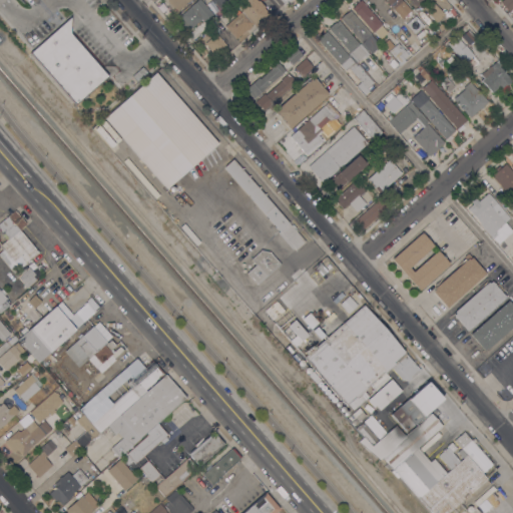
[(189,0),(177,11),(174,7),(173,8),(166,1),(167,0),(189,0)]
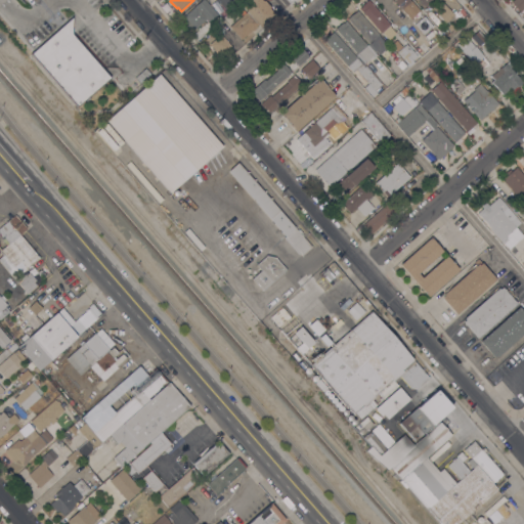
[(195,29),(195,28),(192,30),(182,18),(184,16),(184,15),(201,0),(203,0),(216,14),(208,23),(206,19),(195,29)]
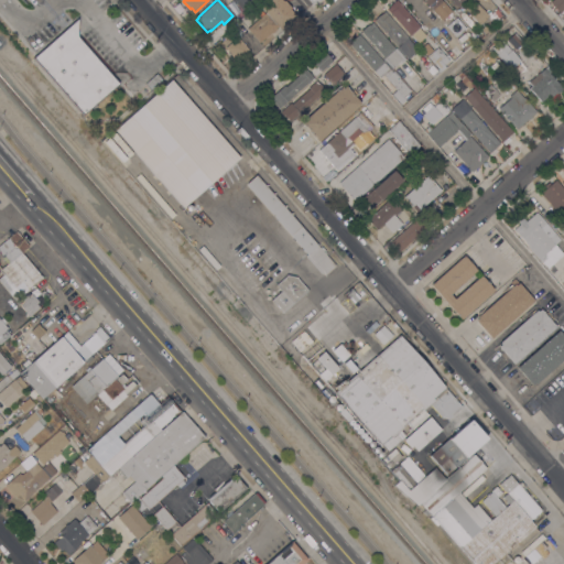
[(258,0),(245,13),(232,0),(258,0)]
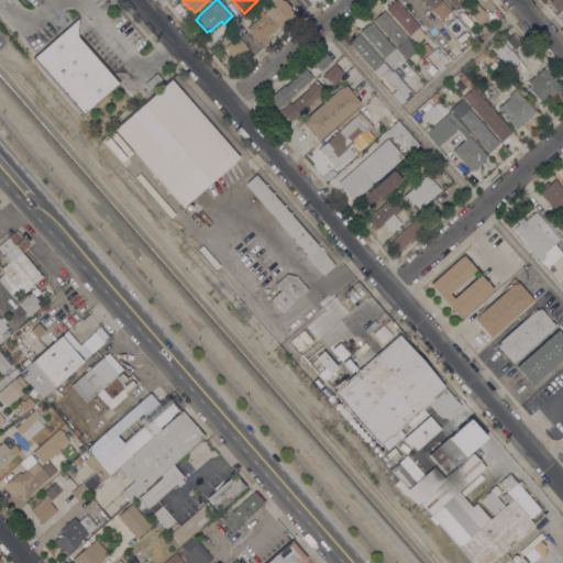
[(282,0),(283,1),(284,0),(290,8),(289,9),(295,15),(279,29),(277,26),(275,28),(276,29),(271,33),(269,33),(258,43),(246,29),(256,20),(255,19),(257,18),(258,19),(265,12),(260,7),(267,0),(282,0)]
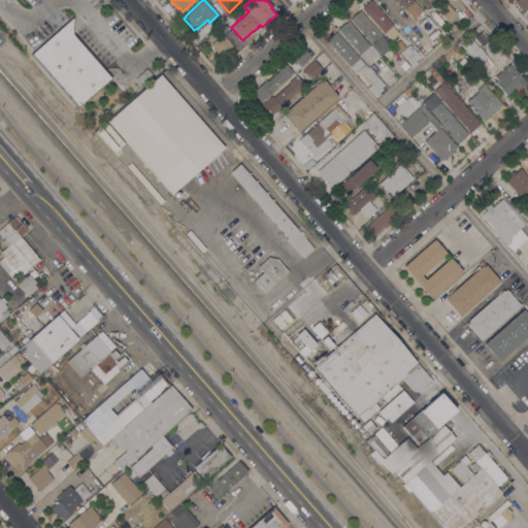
[(371,0),(399,32),(390,41),(362,8),(364,7),(363,6),(371,0)]
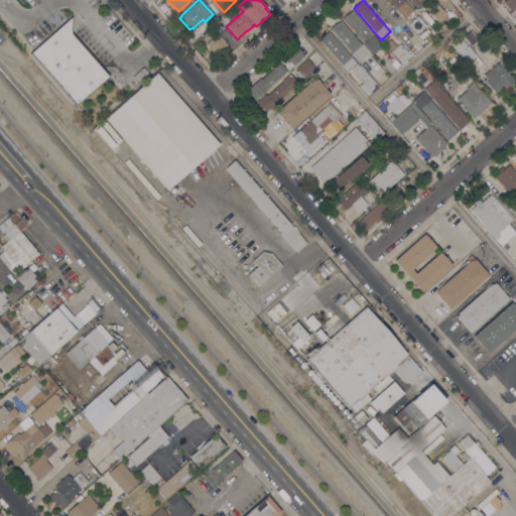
[(387,0),(403,0),(408,5),(404,9),(401,6),(396,10),(387,0)]
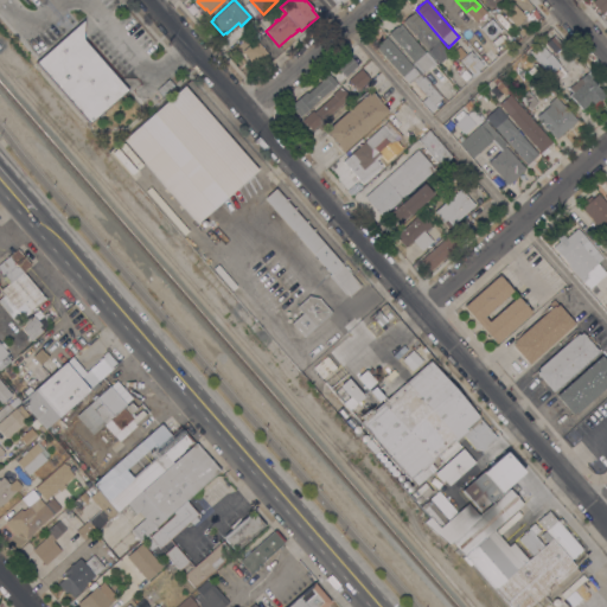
[(516,26),(498,8),(506,0),(509,0),(525,17),(516,26)]
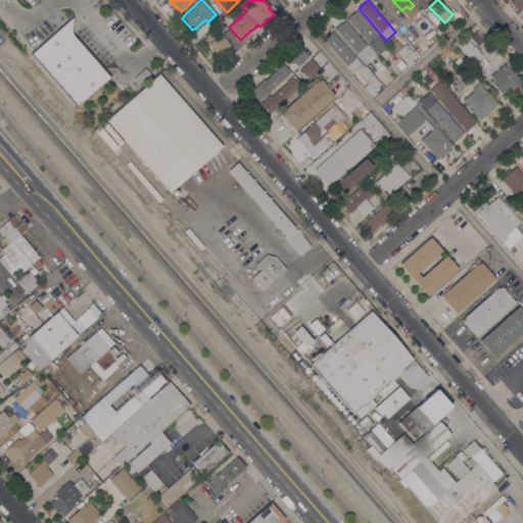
[(510,2),(509,3),(506,0),(522,0),(522,8),(519,12),(510,2)]
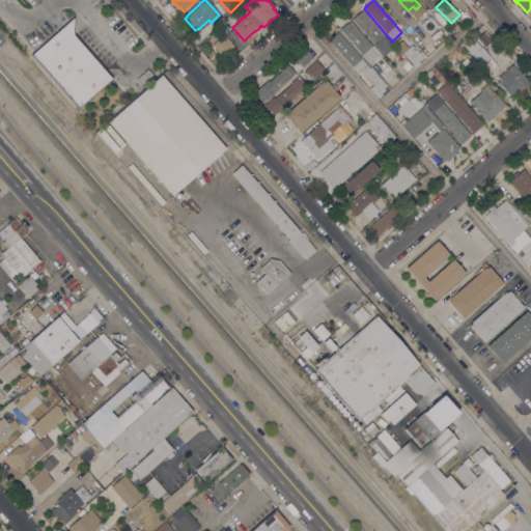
[(393,47),(384,55),(374,44),(373,45),(352,20),(362,10),(393,47)]
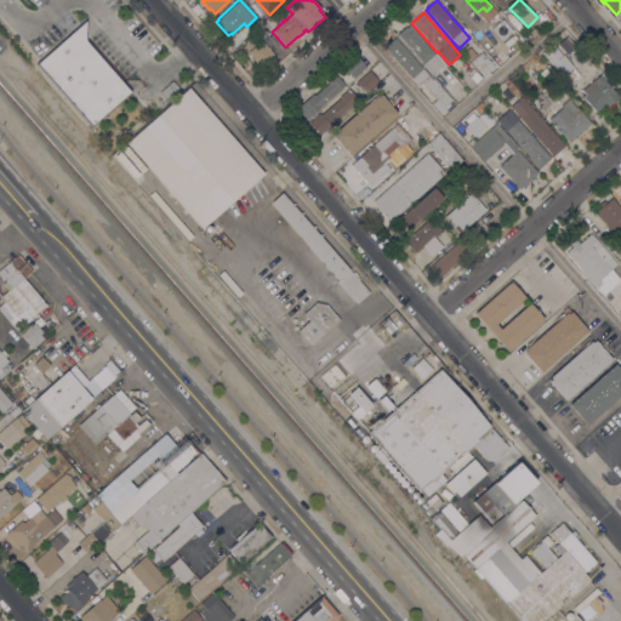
[(491,29),(502,20),(512,30),(500,40),(491,29)]
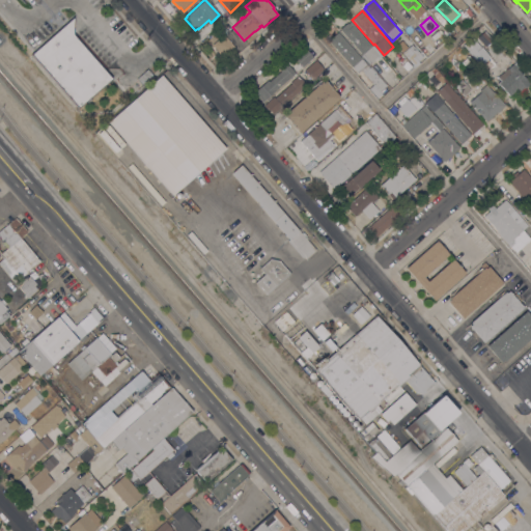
[(111,79),(78,108),(31,55),(73,18),(73,34),(111,79)]
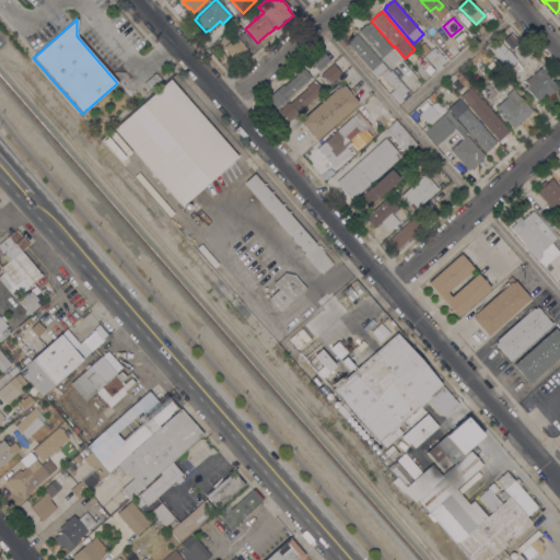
[(407,67),(401,71),(395,63),(389,69),(380,58),(381,57),(358,31),(365,24),(366,25),(369,23),(407,67)]
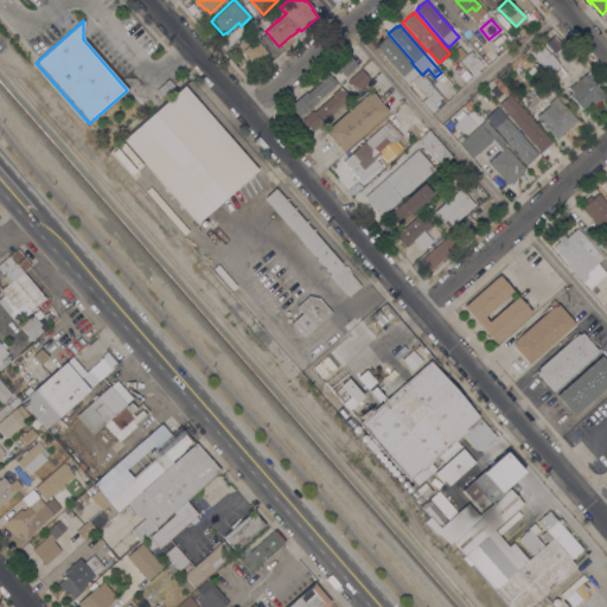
[(563,45),(555,53),(545,43),(554,34),(563,45)]
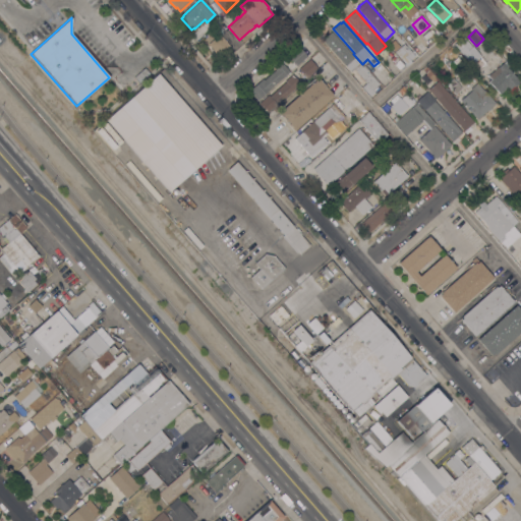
[(361,88),(366,83),(354,69),(350,72),(322,40),(331,32),(362,67),(363,65),(368,71),(367,72),(378,83),(371,90),(374,93),(369,97),(361,88)]
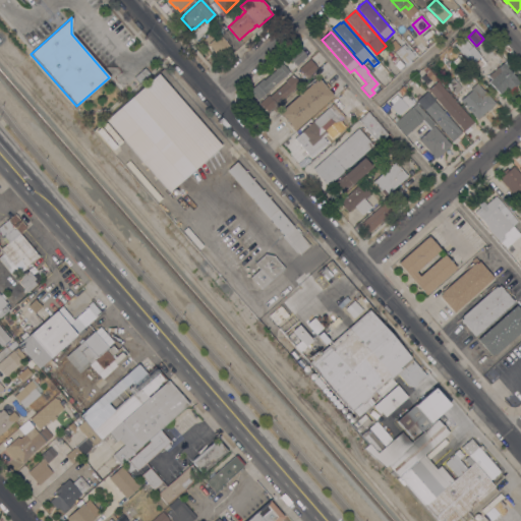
[(231,47),(219,57),(216,53),(213,56),(205,47),(220,34),(231,47)]
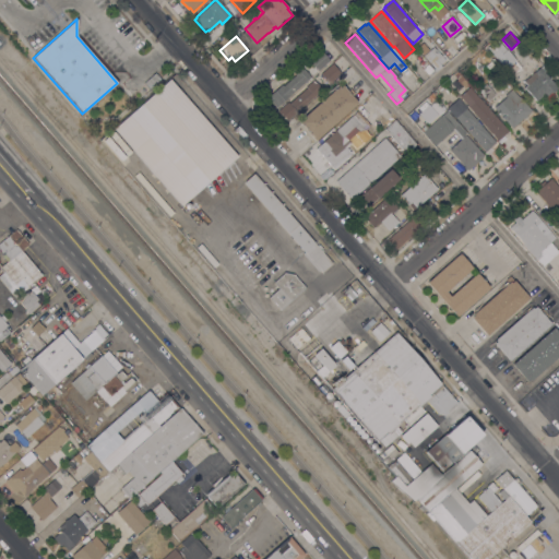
[(504,69),(487,47),(497,39),(506,49),(507,49),(515,60),(504,69)]
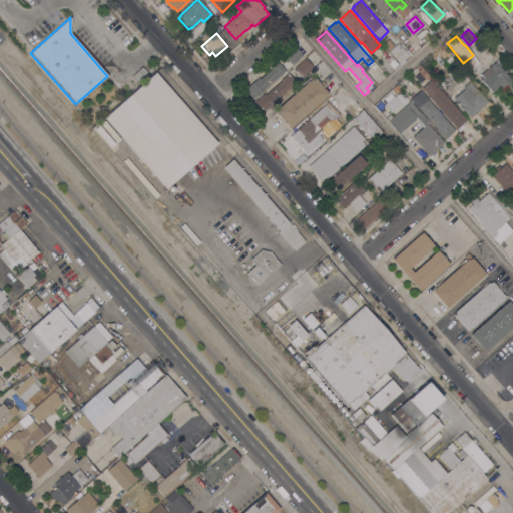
[(397,64),(399,63),(389,52),(393,48),(392,47),(398,43),(408,55),(404,59),(405,60),(399,66),(397,64)]
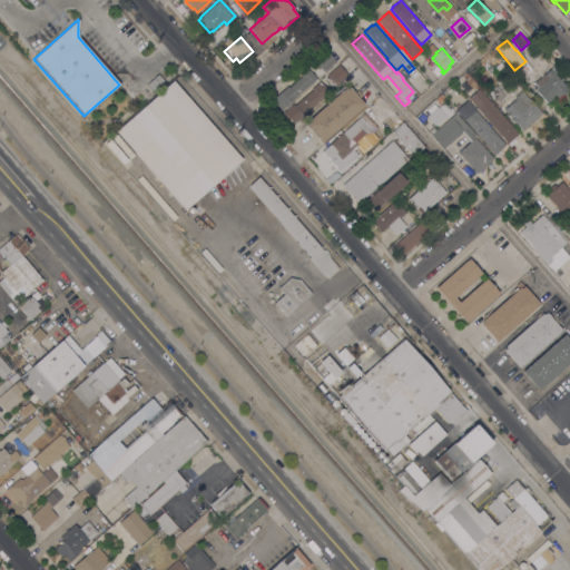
[(324,72),(315,62),(327,51),(336,61),(324,72)]
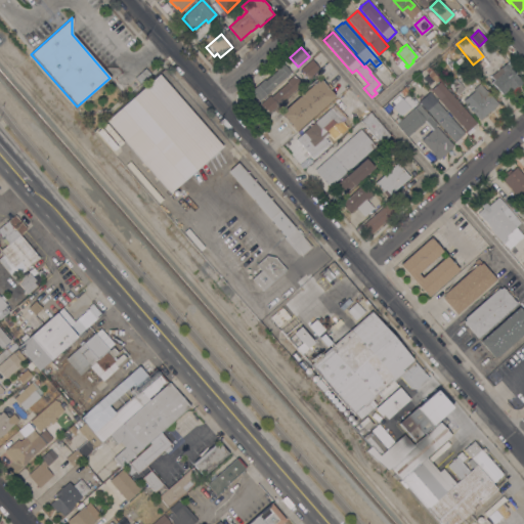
[(311,59),(319,68),(308,78),(300,69),(311,59)]
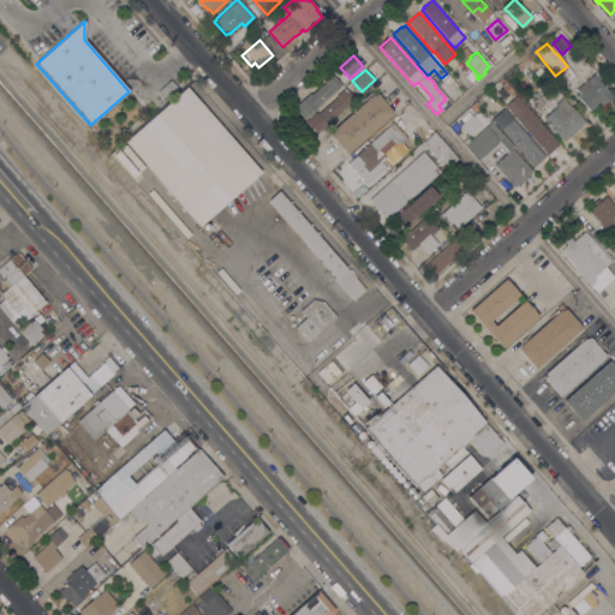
[(545,72),(550,78),(545,82),(541,77),(545,72)]
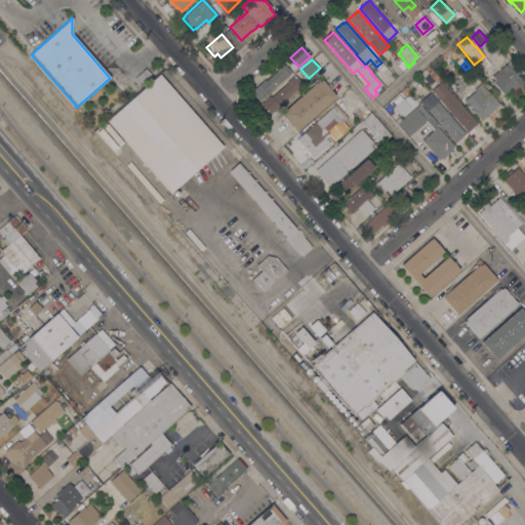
[(292,72),(259,101),(255,96),(253,95),(251,93),(251,91),(263,80),(265,82),(277,71),(276,70),(284,63),(292,72)]
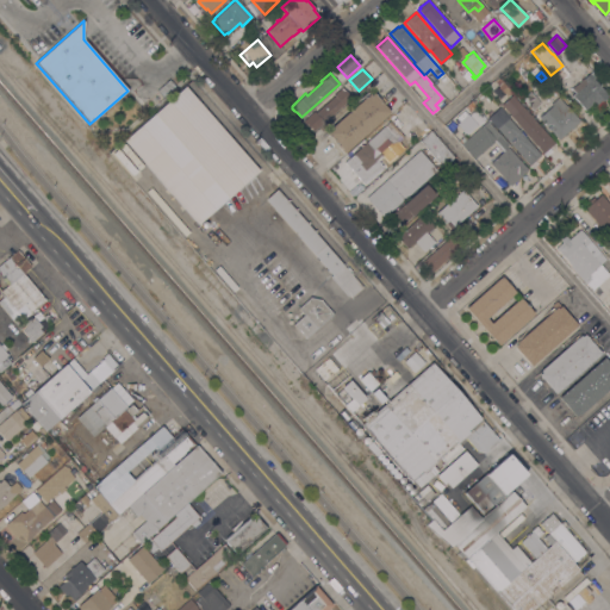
[(583,79),(589,74),(608,94),(605,97),(607,98),(602,101),(605,105),(599,110),(595,105),(596,105),(595,103),(585,110),(572,95),(576,92),(572,88),(583,79)]
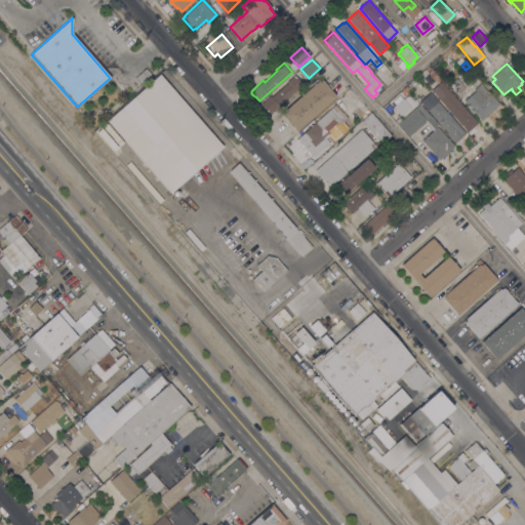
[(396,78),(392,83),(390,81),(388,83),(387,82),(384,86),(374,76),(380,71),(378,69),(382,65),(384,66),(385,66),(396,78)]
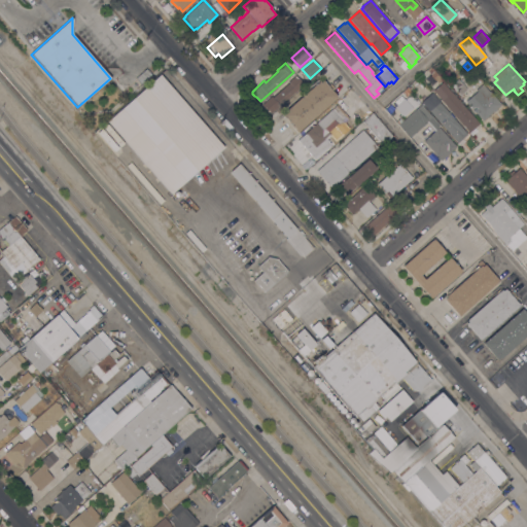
[(442,81),(438,83),(435,80),(434,81),(430,76),(431,75),(428,71),(431,68),(442,81)]
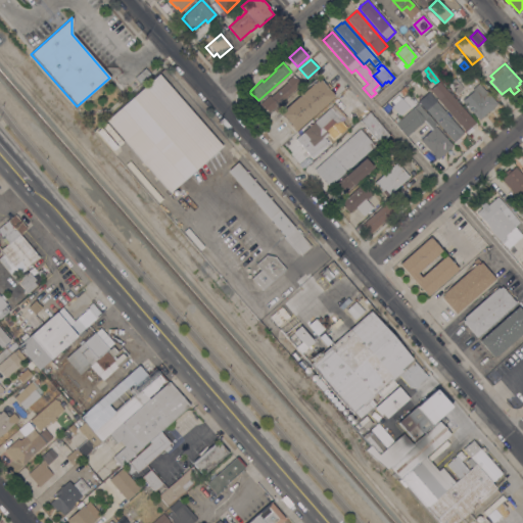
[(222,146),(170,193),(106,121),(159,75),(222,146)]
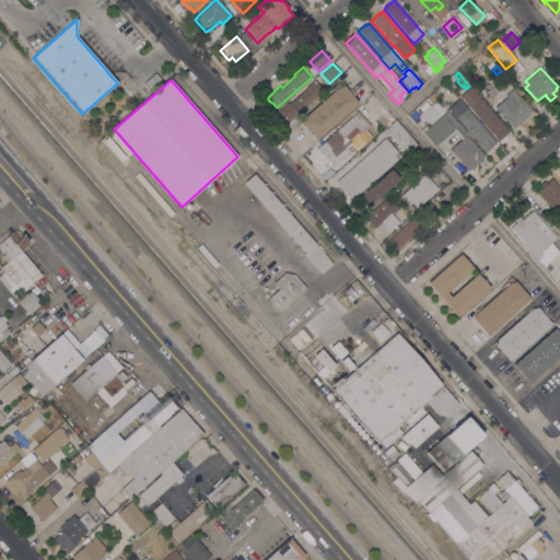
[(307,88),(306,86),(313,80),(322,90),(288,120),(283,115),(281,116),(277,112),(289,101),(290,103),(307,88)]
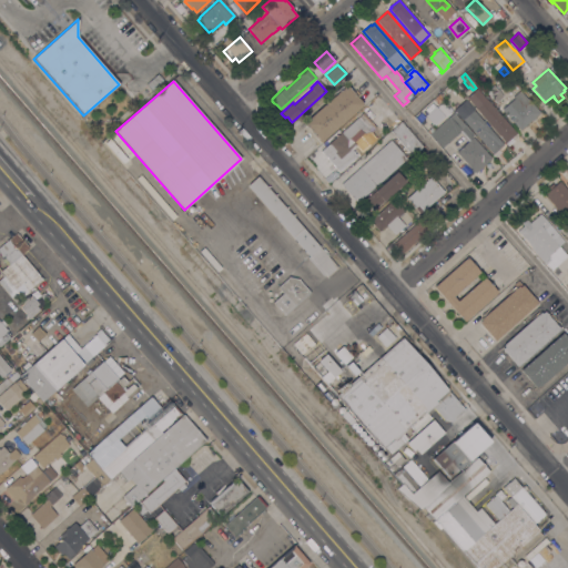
[(321,141),(305,124),(307,121),(306,120),(344,87),(345,89),(347,85),(353,92),(356,90),(361,94),(357,97),(363,103),(321,141)]
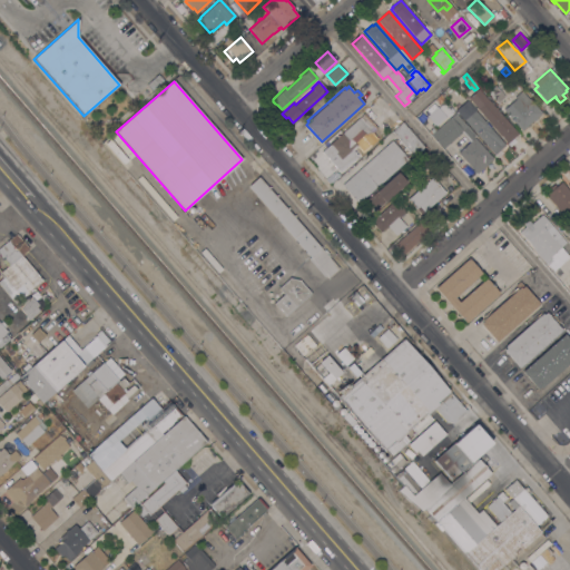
[(504,97),(498,102),(488,92),(495,86),(504,97)]
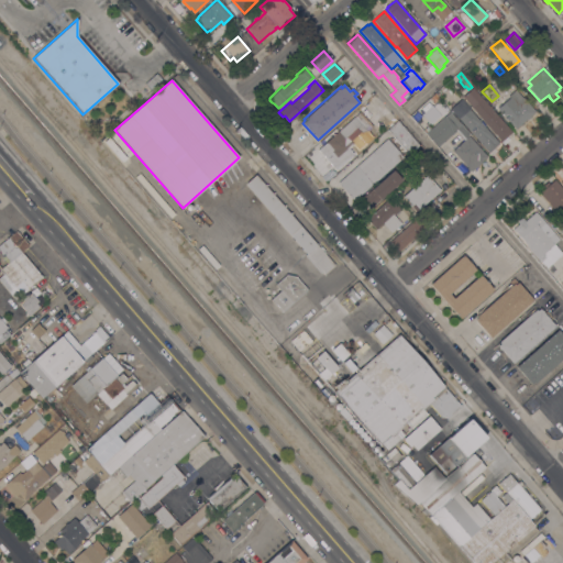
[(473,87),(511,132),(506,138),(509,141),(504,145),(462,97),(473,87)]
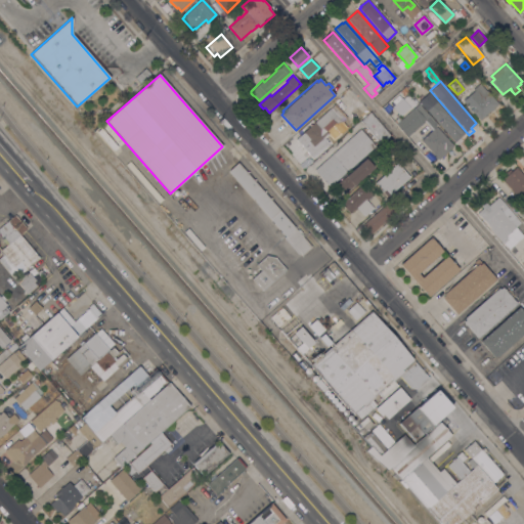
[(463,100),(474,91),(473,89),(479,83),(486,91),(486,90),(498,103),(492,108),(493,110),(491,112),(490,111),(480,120),(463,100)]
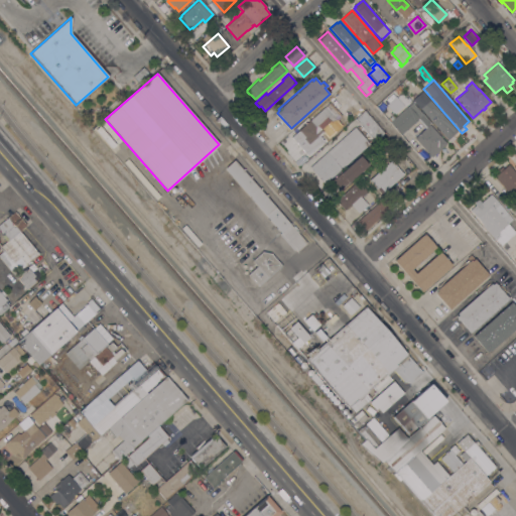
[(420,108),(419,109),(412,100),(422,91),(430,100),(429,100),(458,131),(447,140),(420,108)]
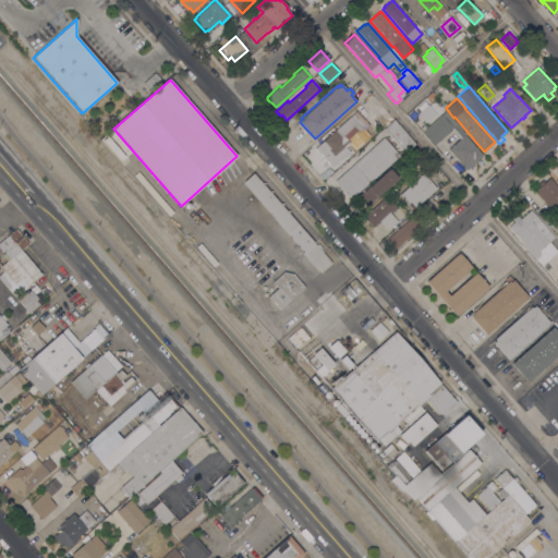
[(427,105),(436,114),(426,123),(417,113),(427,105)]
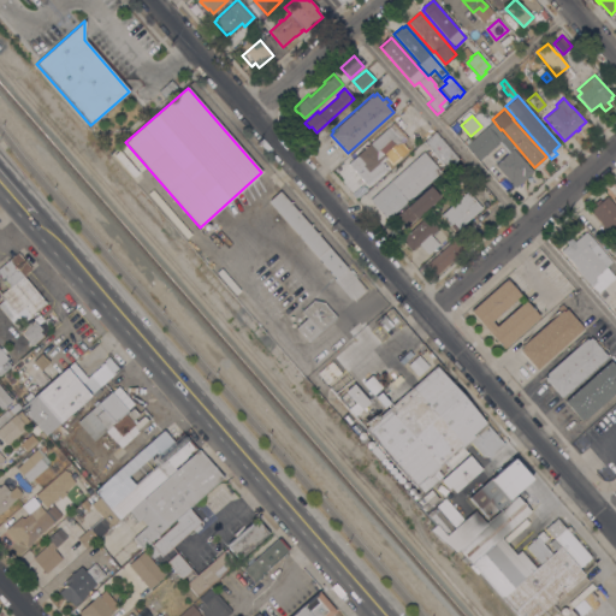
[(394,123),(408,138),(368,175),(360,165),(361,164),(355,157),(394,123)]
